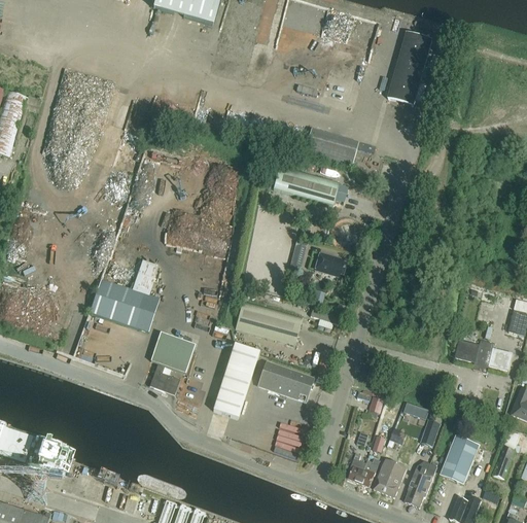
[(154,0),(153,5),(153,6),(213,24),(220,0),(154,0)]
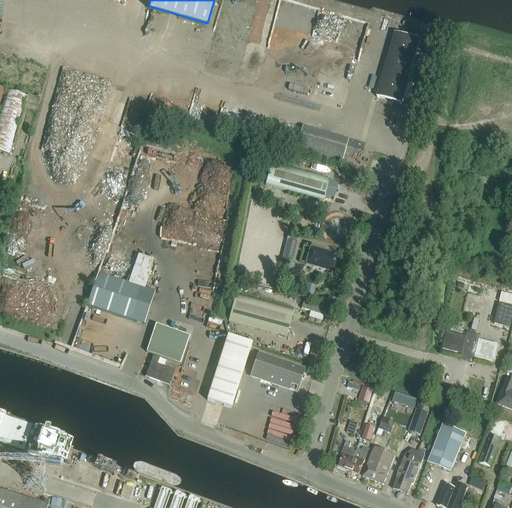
[(402,101),(420,37),(396,30),(377,95),(402,101)]
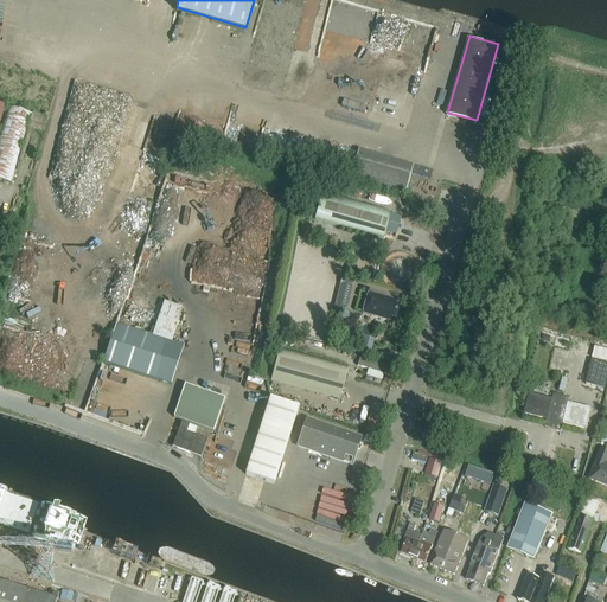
[(346,104),(369,110),(371,103),(349,97),(346,104)]
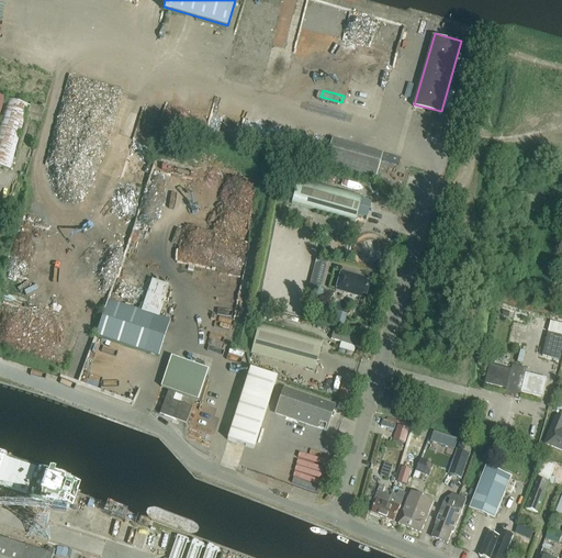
[(0,114),(0,163),(10,167),(30,102),(6,96),(0,114)]
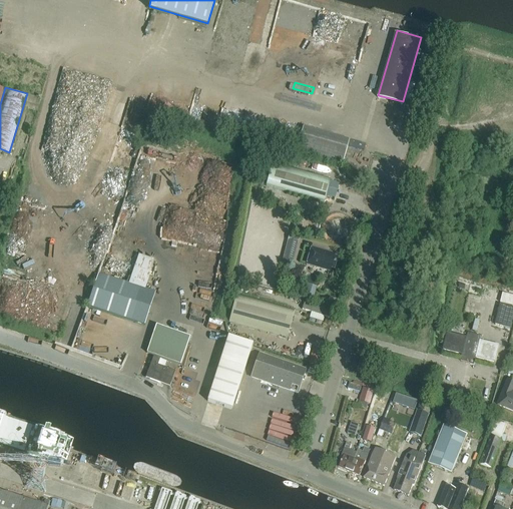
[(342,162),(347,144),(349,137),(303,124),(296,149),(342,162)]
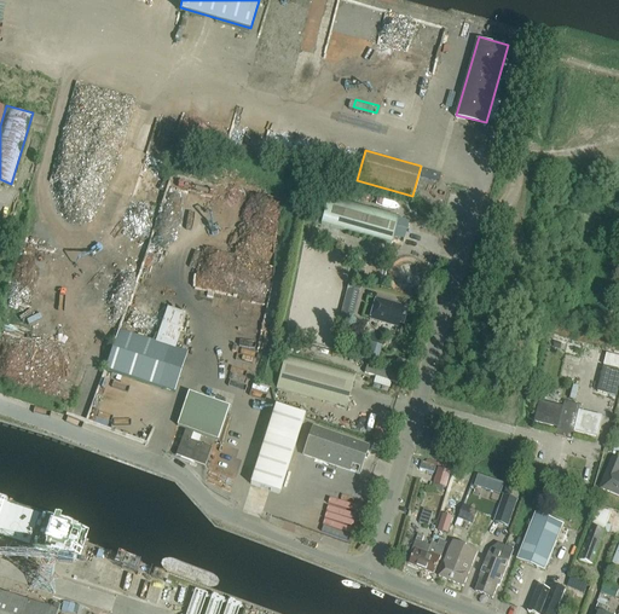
[(319,219),(327,195),(314,191),(307,215),(319,219)]
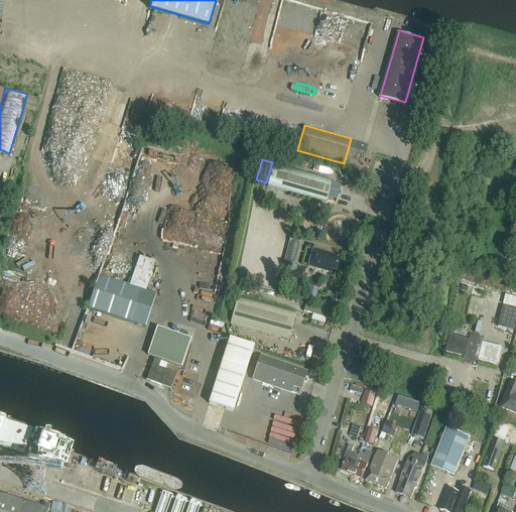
[(326,201),(332,178),(273,162),(267,183),(326,201)]
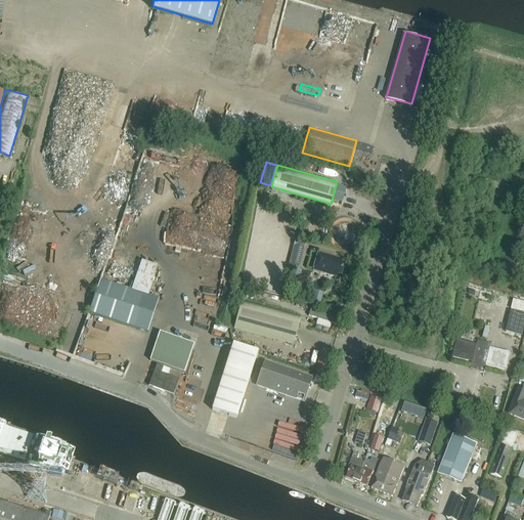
[(306,234),(307,227),(300,225),(299,233),(306,234)]
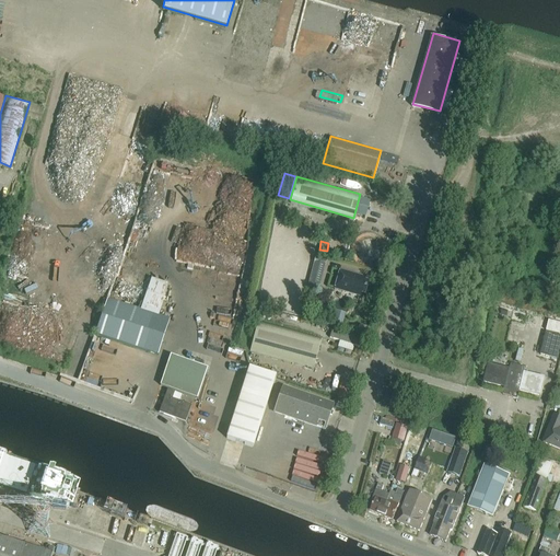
[(316,253),(314,259),(325,263),(326,256),(316,253)]
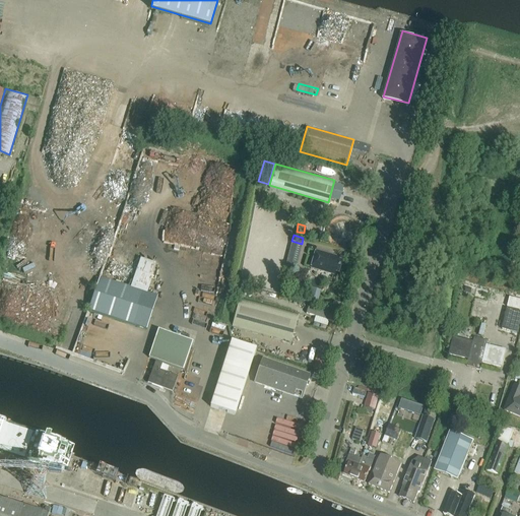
[(339,255),(330,252),(316,248),(311,265),(335,271),(336,268),(338,269),(341,259),(339,258),(339,255)]
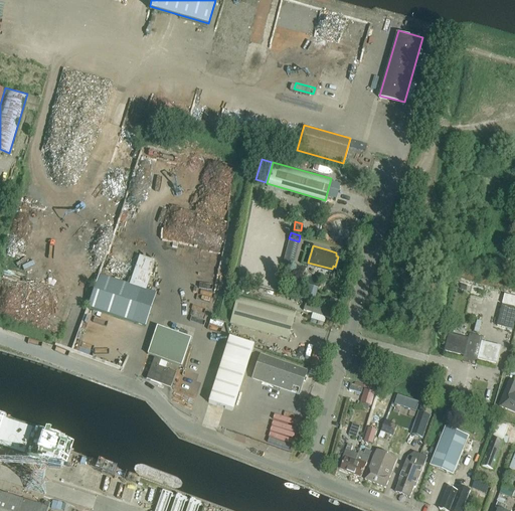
[(99,272),(88,304),(145,323),(156,291),(146,288),(156,260),(140,253),(130,282),(99,272)]
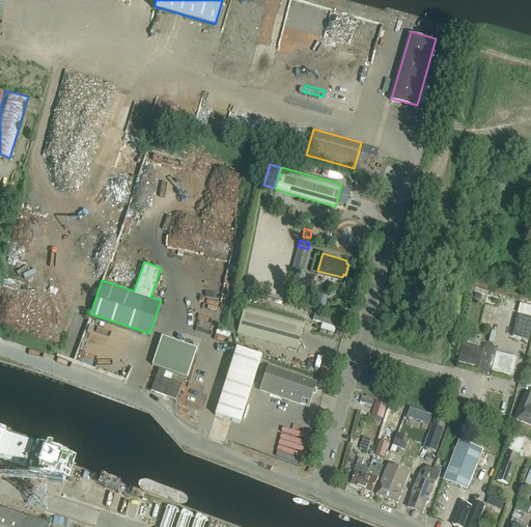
[(292,265),(291,271),(302,274),(303,268),(292,265)]
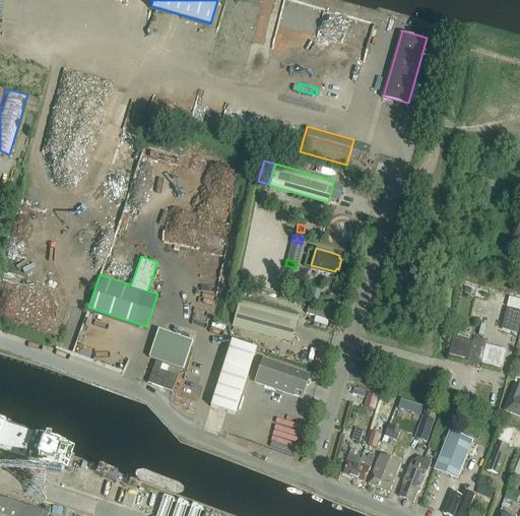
[(309,297),(317,299),(319,293),(310,291),(309,297)]
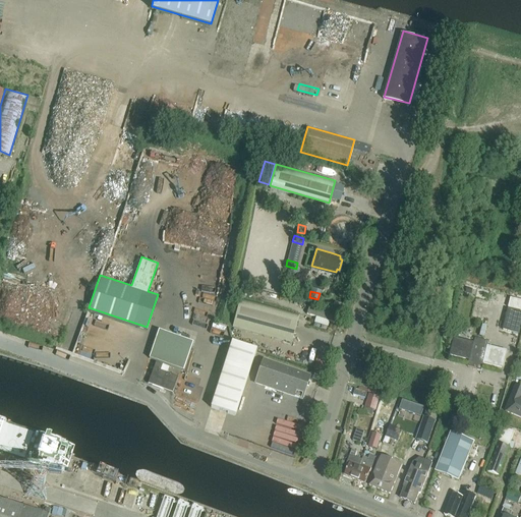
[(299,311),(240,295),(233,323),(291,339),(299,311)]
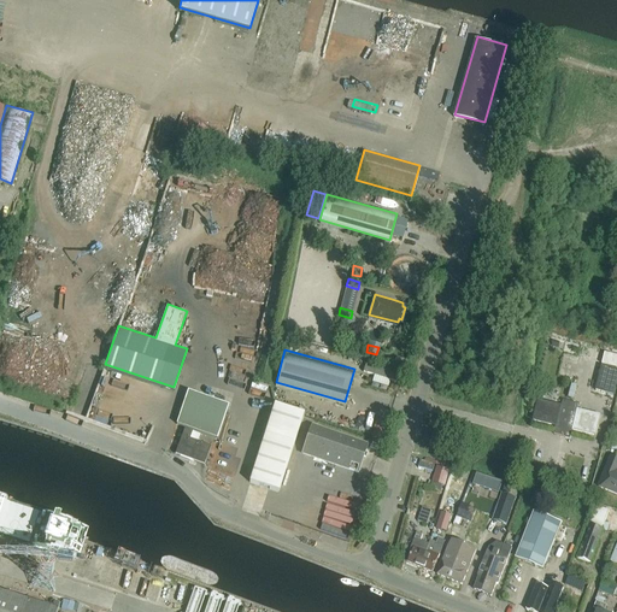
[(616,352),(605,349),(601,360),(616,364),(616,352)]
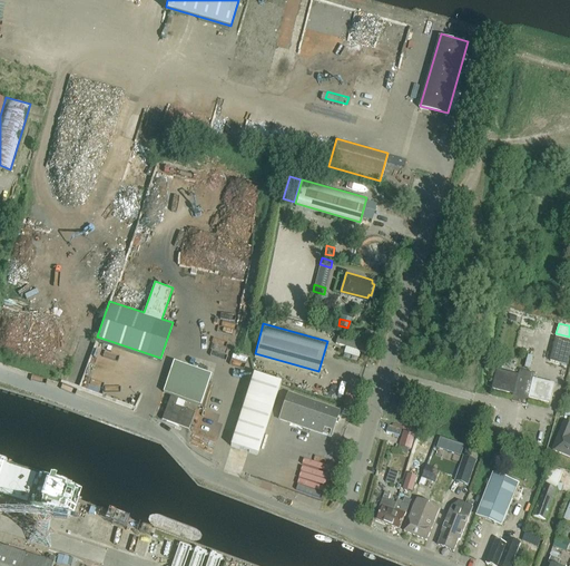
[(338,332),(336,341),(345,343),(344,350),(360,355),(362,348),(369,350),(371,342),(338,332)]
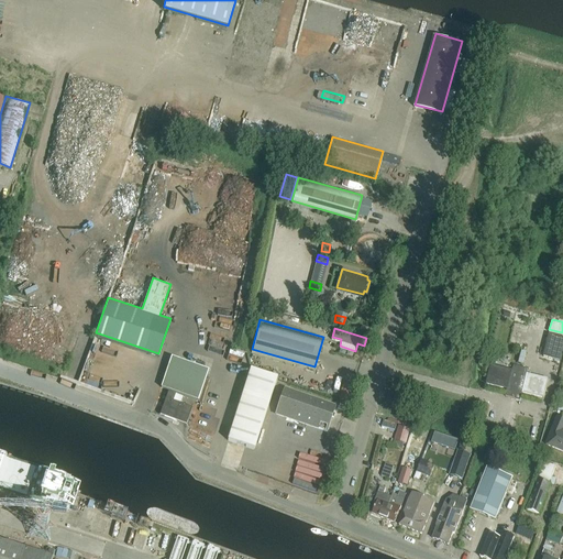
[(562,335),(549,332),(543,353),(560,358),(562,344),(562,335)]
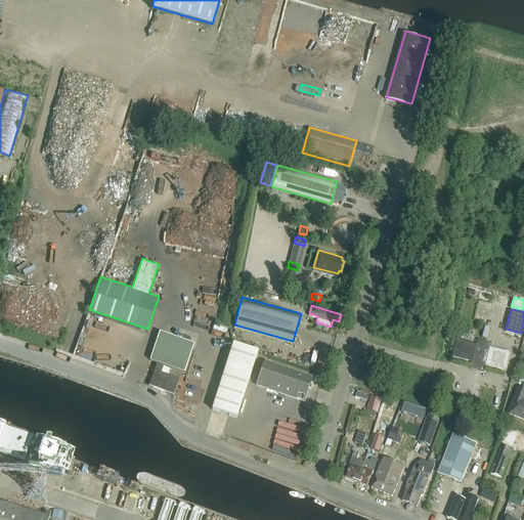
[(160,329),(150,357),(184,370),(194,341),(160,329)]
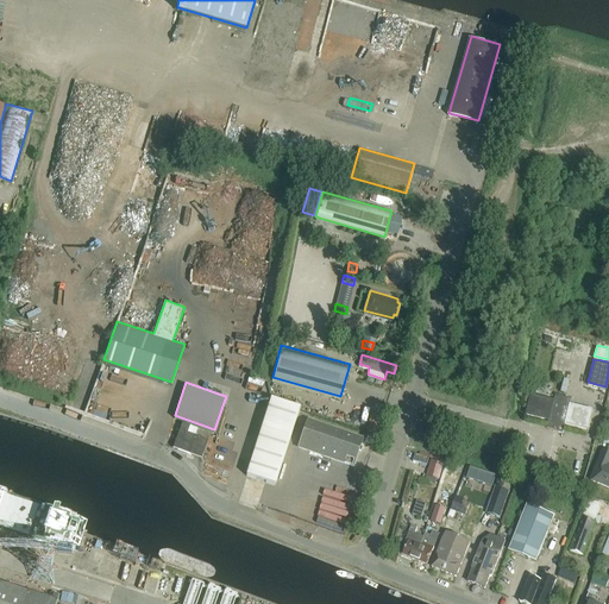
[(589,427),(594,407),(571,401),(571,395),(557,392),(553,397),(531,391),(526,411),(548,417),(547,425),(558,427),(558,423),(565,425),(566,421),(589,427)]
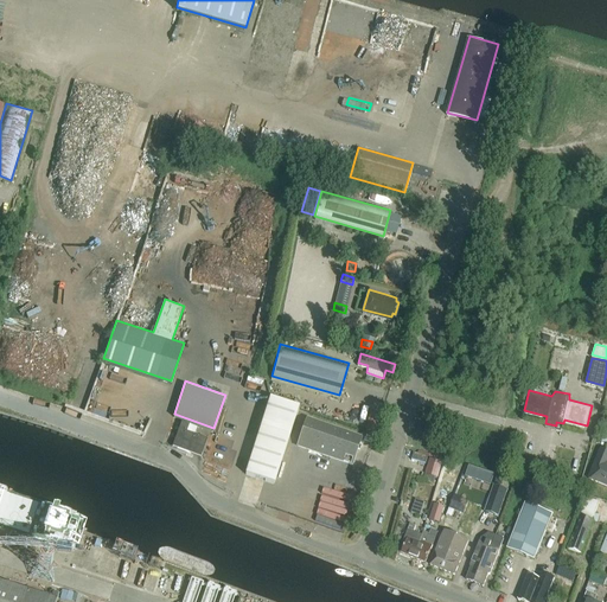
[(269,394),(244,471),(274,480),(299,403),(269,394)]
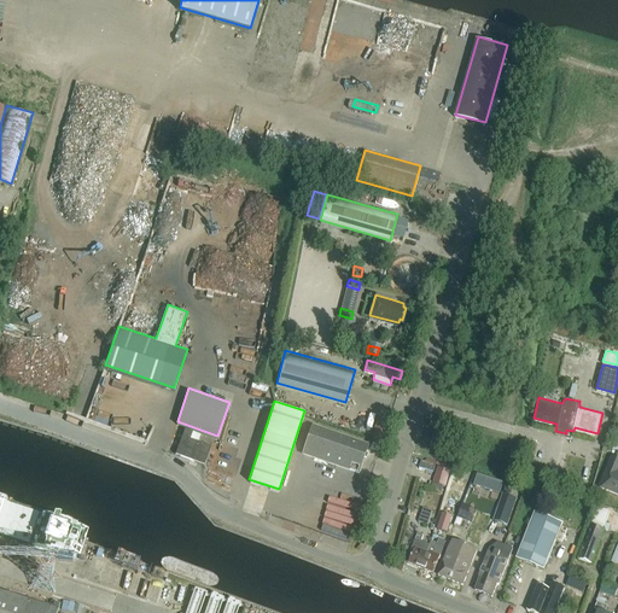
[(385,435),(390,418),(380,415),(375,431),(385,435)]
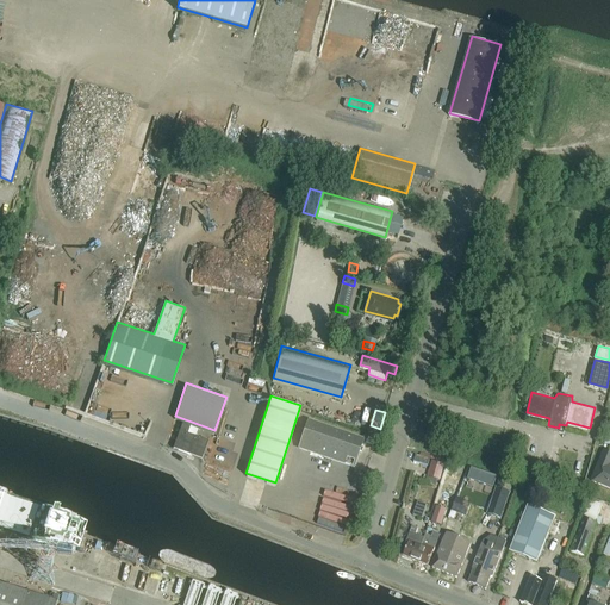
[(307,417),(298,444),(353,463),(362,436),(307,417)]
